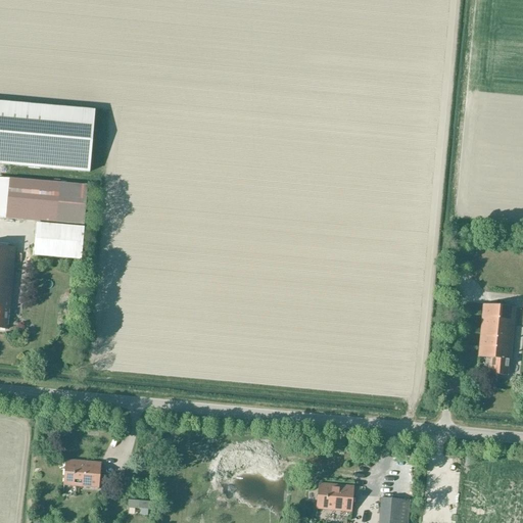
[(0,101),(0,163),(90,171),(95,109),(0,101)]
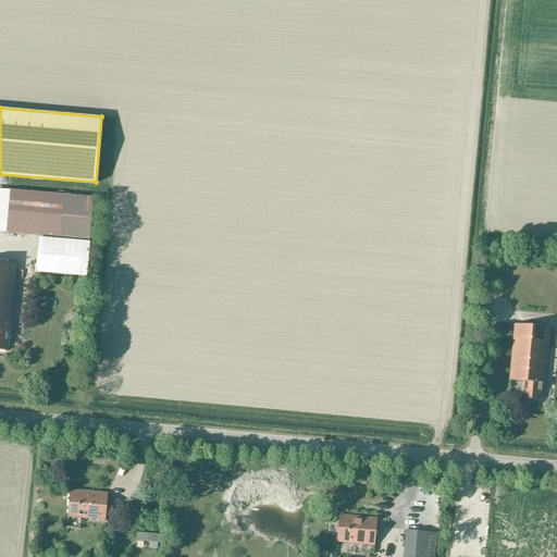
[(0,188),(0,232),(90,239),(95,197),(0,188)]
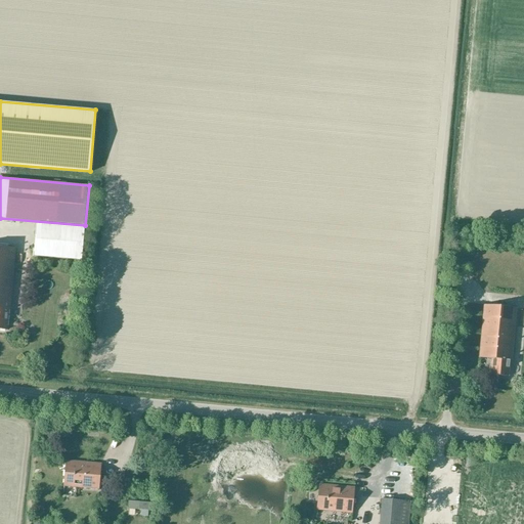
[(38,223),(35,256),(82,260),(85,227),(38,223)]
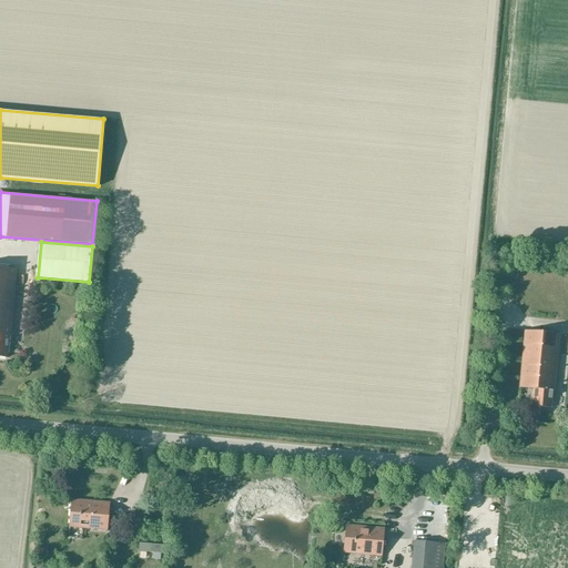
[(17,269),(0,266),(0,357),(7,358),(9,337),(11,337),(17,269)]
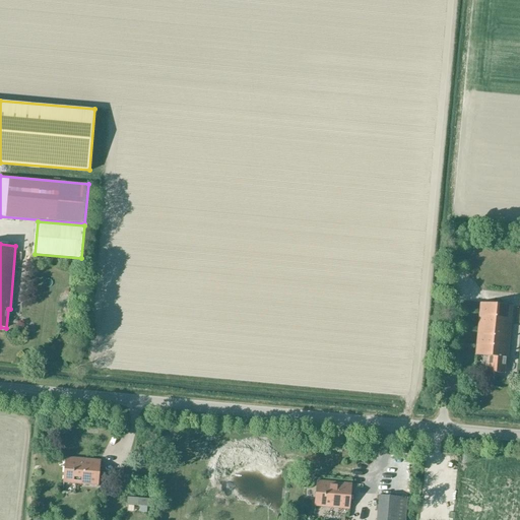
[(508,356),(512,306),(481,303),(476,354),(489,355),(488,372),(504,374),(505,355),(508,356)]
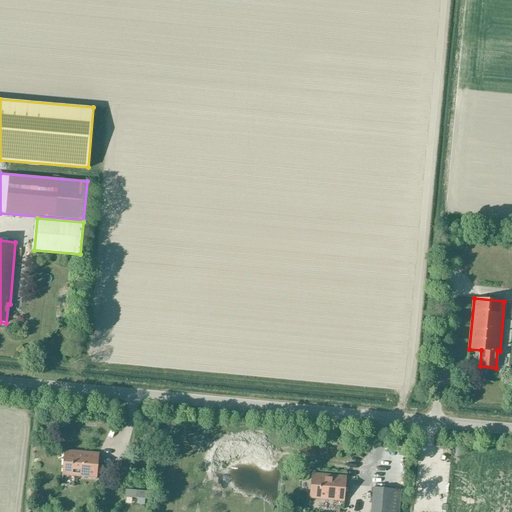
[(63,475),(96,478),(99,453),(65,450),(63,475)]
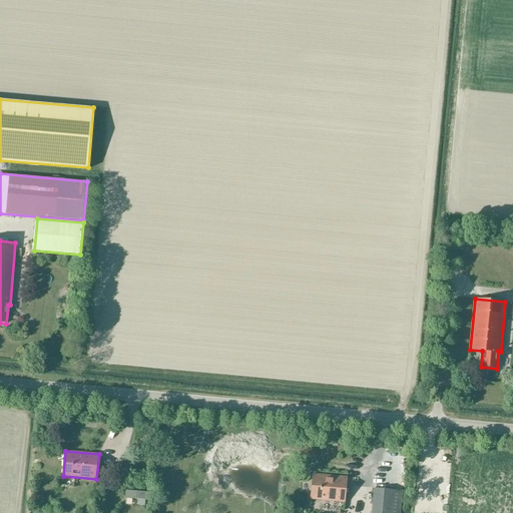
[(348,477),(332,476),(313,475),(311,499),(347,502),(348,477)]
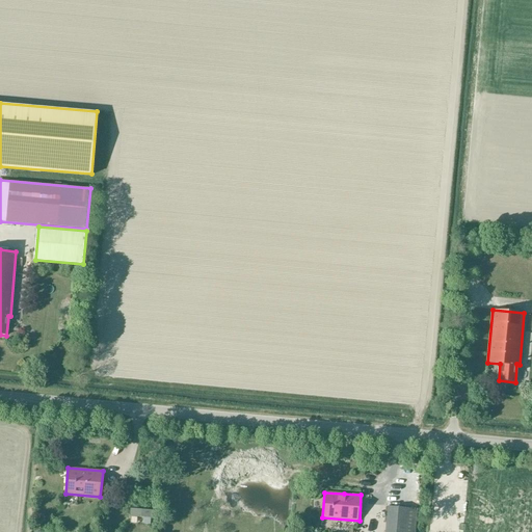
[(384,531),(416,531),(419,509),(388,507),(384,531)]
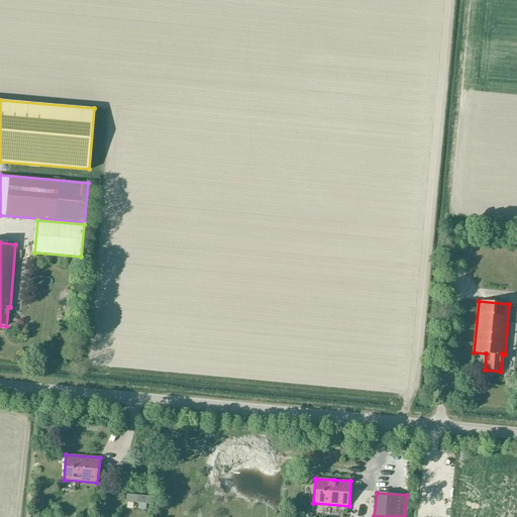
[(138,509),(145,510),(145,504),(146,504),(146,496),(125,495),(125,502),(138,503),(138,509)]
